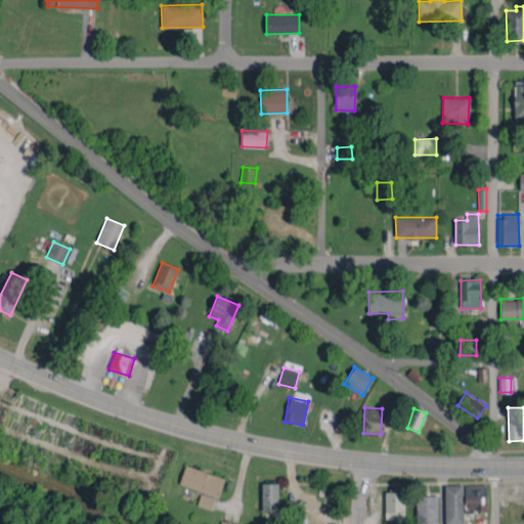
[(336,430),(347,431),(349,415),(337,413),(336,430)]
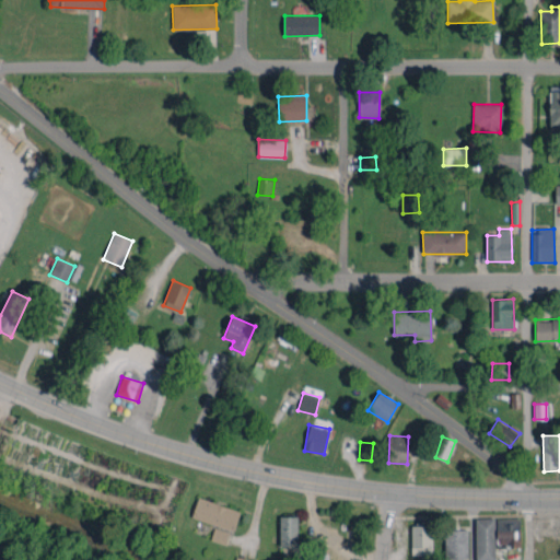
[(191,517),(234,531),(241,511),(198,498),(191,517)]
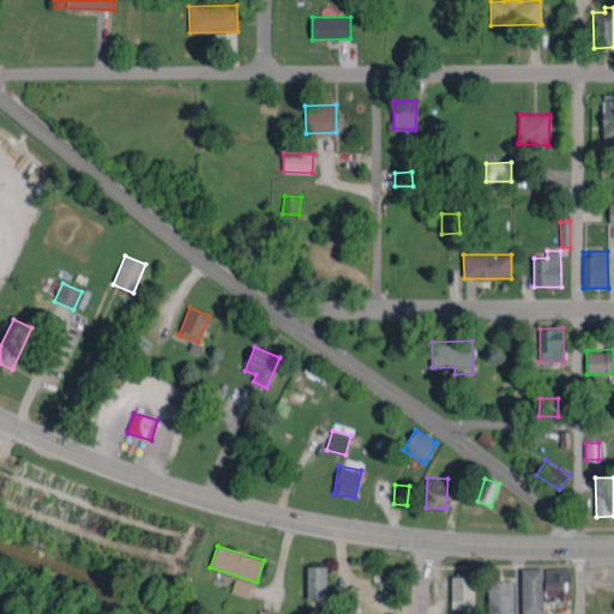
[(327,566),(307,566),(307,599),(326,599),(327,566)]
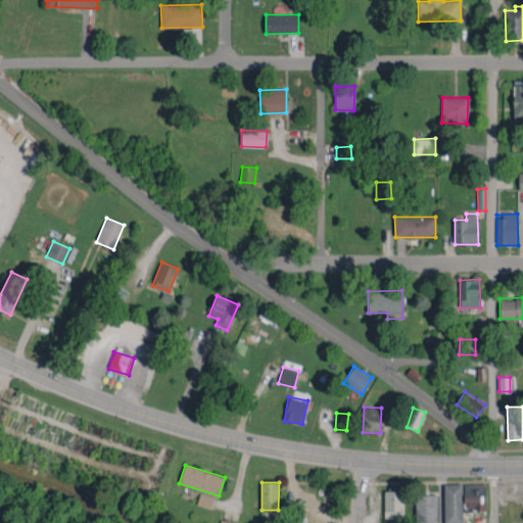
[(462,522),(462,483),(443,484),(444,522),(462,522)]
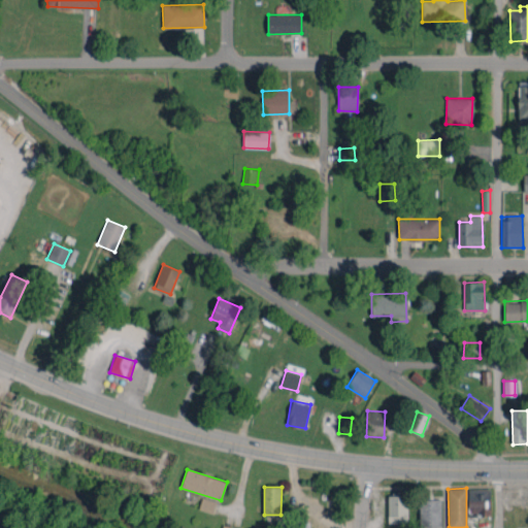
[(468,513),(476,513),(476,517),(491,517),(490,489),(467,489),(468,513)]
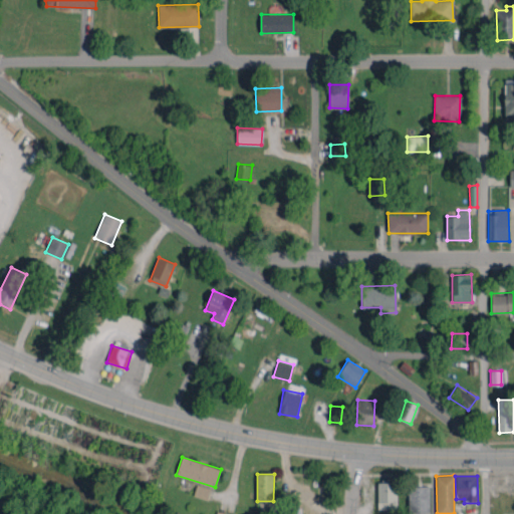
[(378,509),(397,509),(397,482),(377,482),(378,509)]
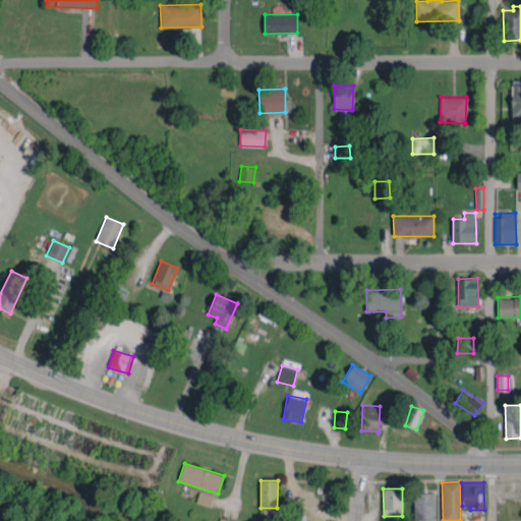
[(195,502),(211,507),(214,496),(199,490),(195,502)]
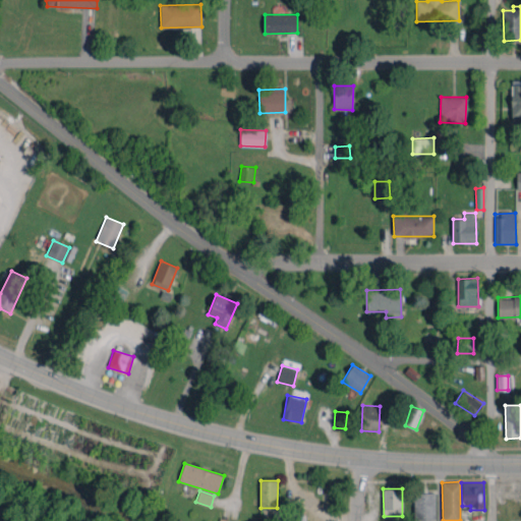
[(435,520),(435,493),(413,493),(413,520),(435,520)]
